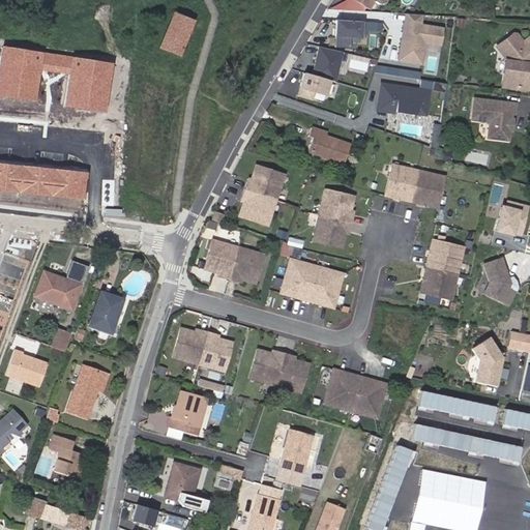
[(367,0),(363,0),(360,6),(367,11),(373,3),(367,0)]
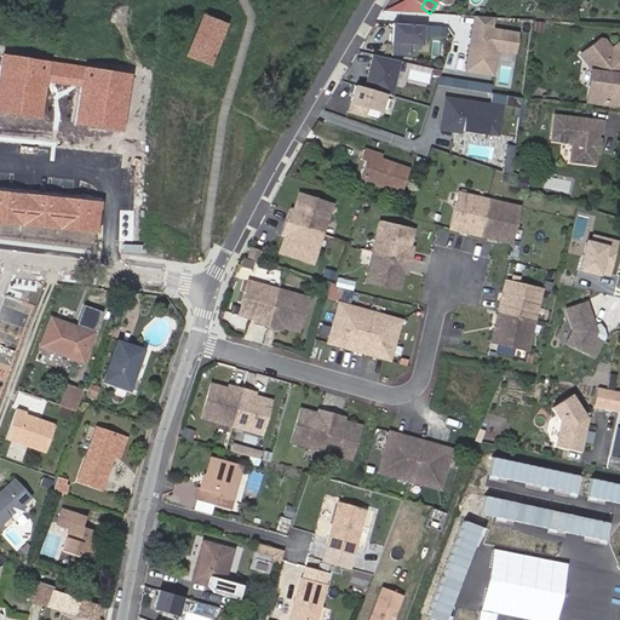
[(210,64),(225,24),(204,16),(187,56),(210,64)]
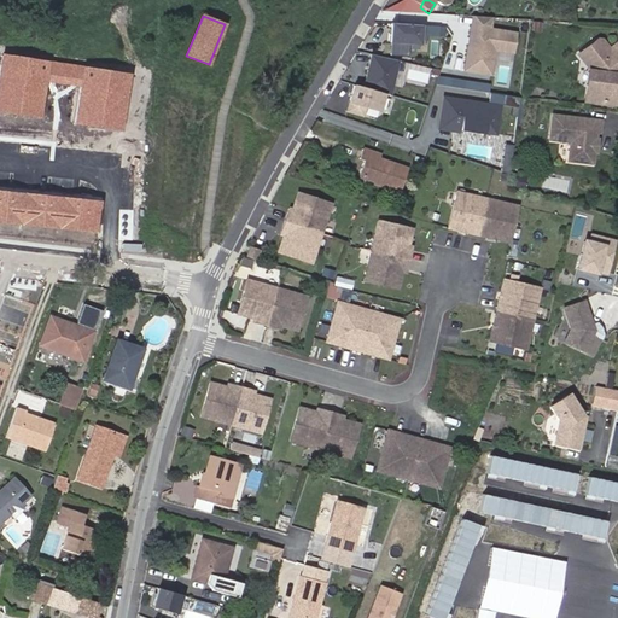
[(493,18),(472,16),(465,73),(491,76),(494,51),(513,53),(516,31),(490,29),(493,18)]
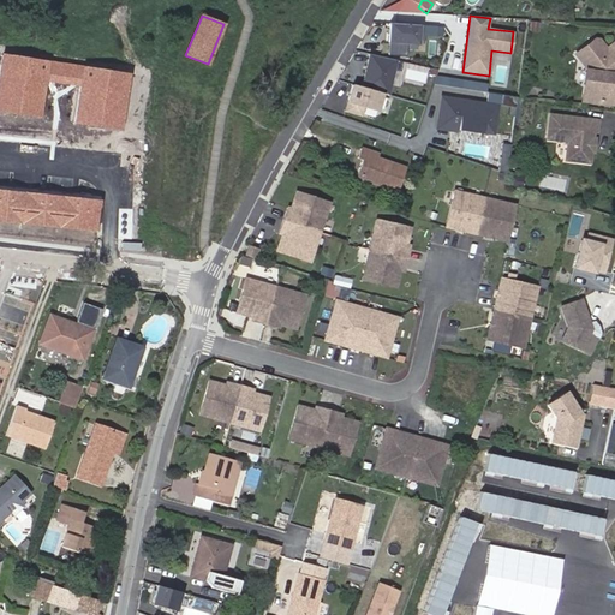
[(445,28),(390,24),(388,55),(406,57),(407,43),(421,45),(422,36),(443,39),(445,28)]
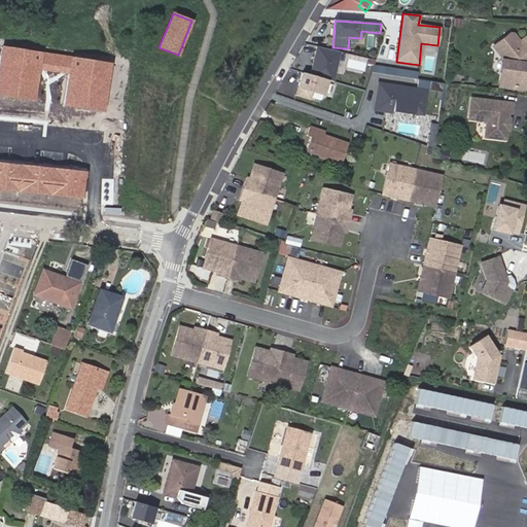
[(514,31),(496,44),(508,61),(505,83),(526,85),(526,40),(524,42),(522,40),(517,32),(514,31)]
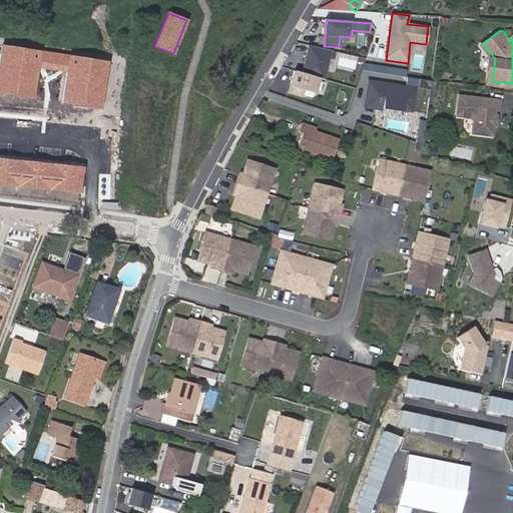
[(110,59),(1,43),(0,46),(0,91),(32,97),(37,65),(67,70),(62,104),(102,110),(110,59)]
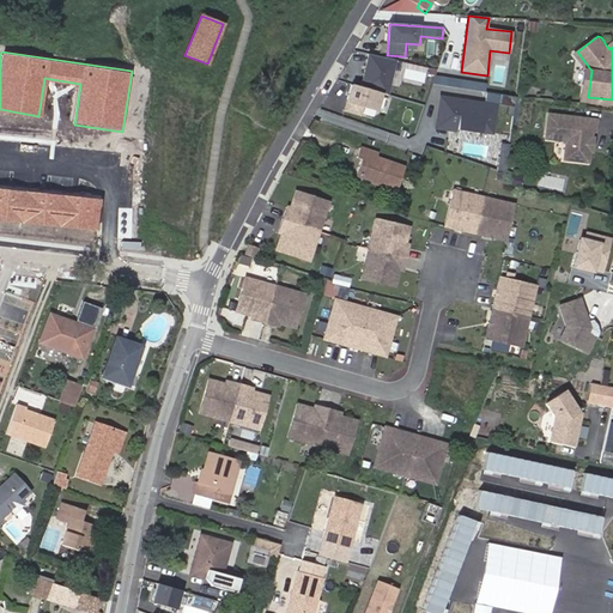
[(396,61),(368,54),(359,87),(378,92),(389,95),(396,61)]
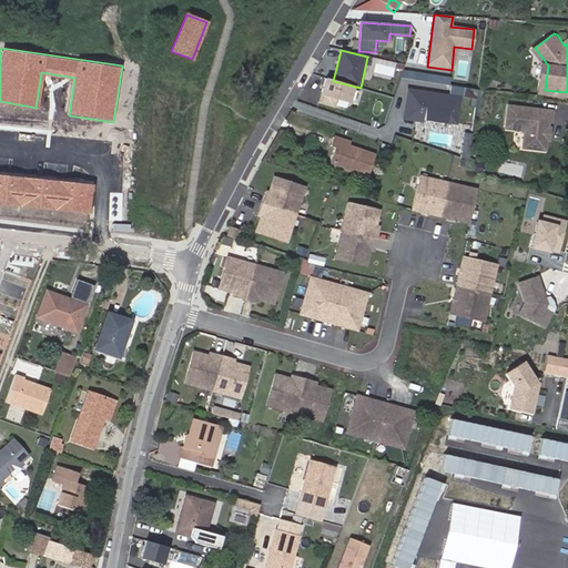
[(333,81),(324,79),(317,103),(333,107),(335,99),(347,102),(351,85),(333,81)]
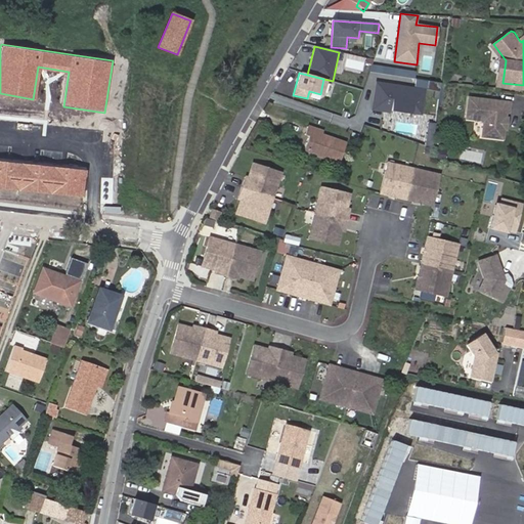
[(427,89),(376,81),(372,110),(423,117),(427,89)]
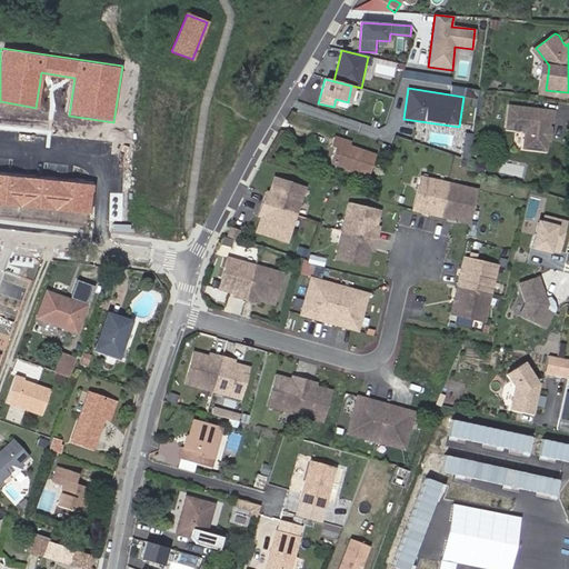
[(465,118),(475,120),(480,91),(470,89),(465,118)]
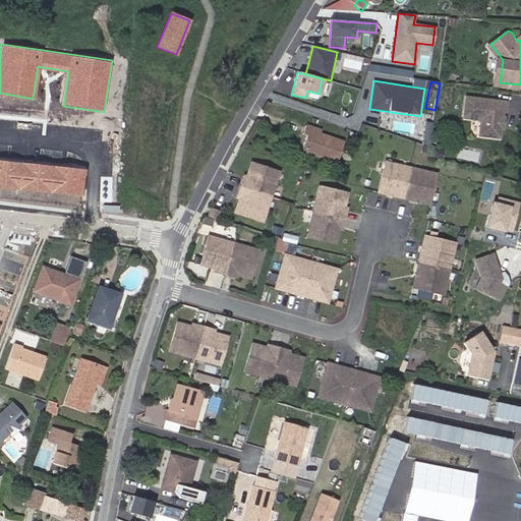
[(467,94),(465,114),(481,117),(478,132),(500,134),(501,128),(499,124),(500,118),(504,115),(505,109),(507,109),(508,100),(467,94)]
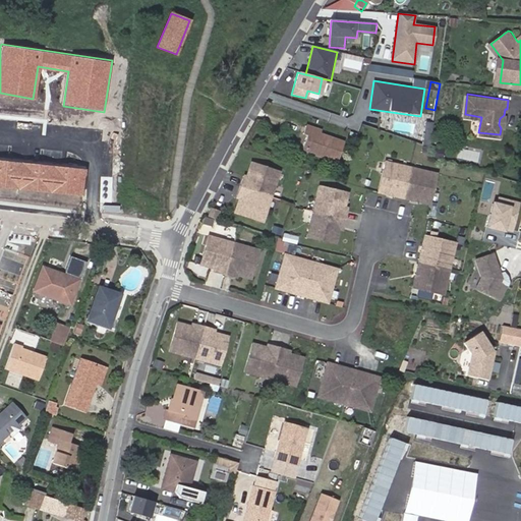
[(396,121),(395,130),(414,132),(415,123),(396,121)]
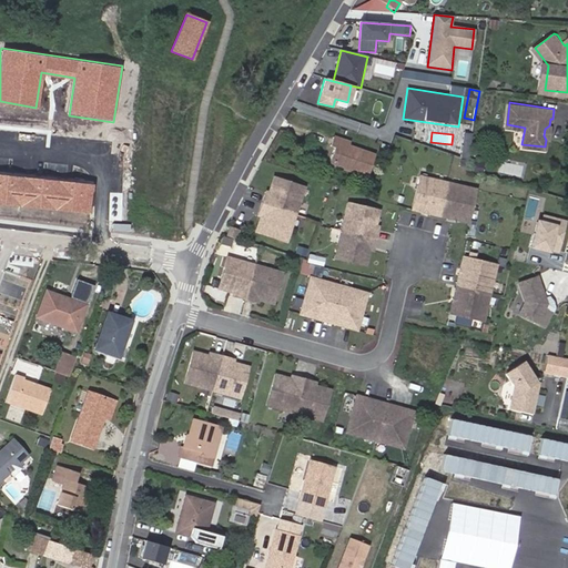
[(464,132),(462,159),(470,160),(473,133),(464,132)]
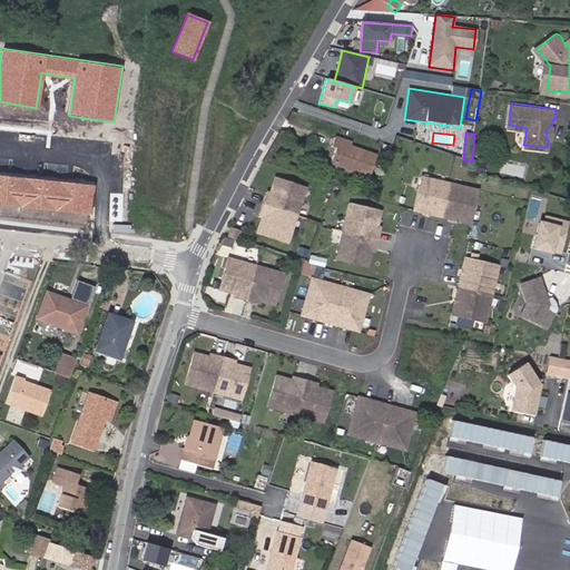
[(351,143),(335,137),(332,146),(336,148),(332,161),(351,168),(351,169),(370,177),(376,156),(350,147),(351,143)]
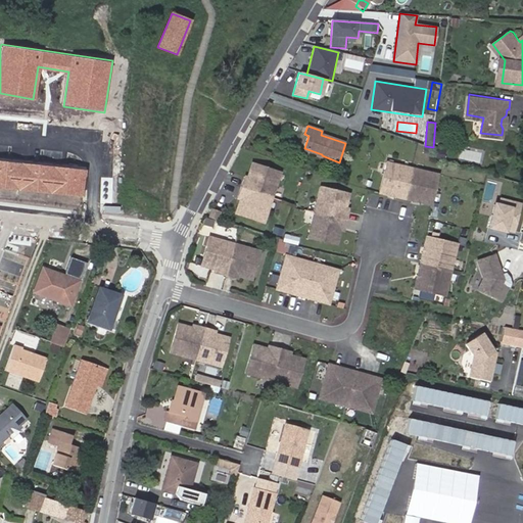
[(434,159),(444,160),(445,150),(435,149),(434,159)]
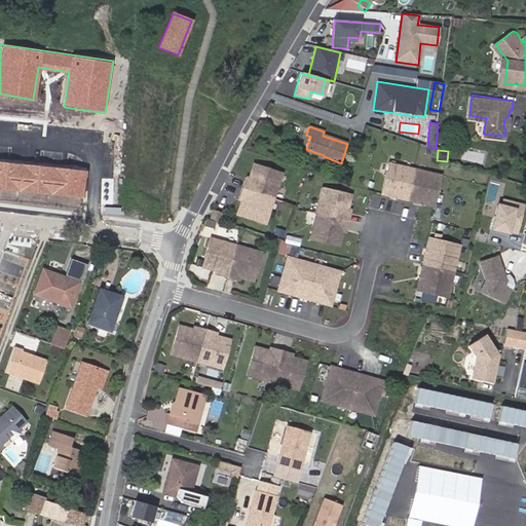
[(240,185),(271,195),(280,171),(253,160),(248,174),(247,178),(243,177),(240,185)]
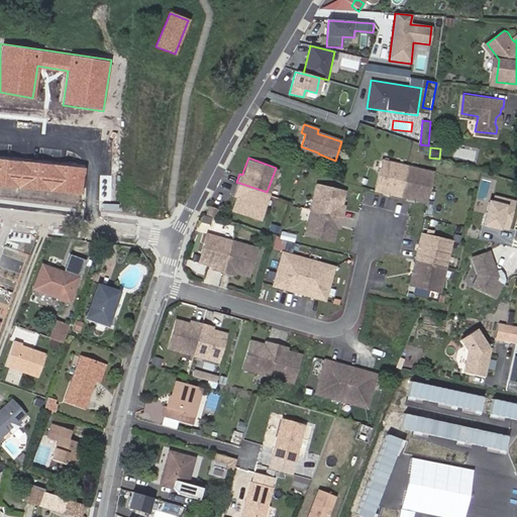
[(84,169),(0,160),(0,186),(82,195),(84,169)]
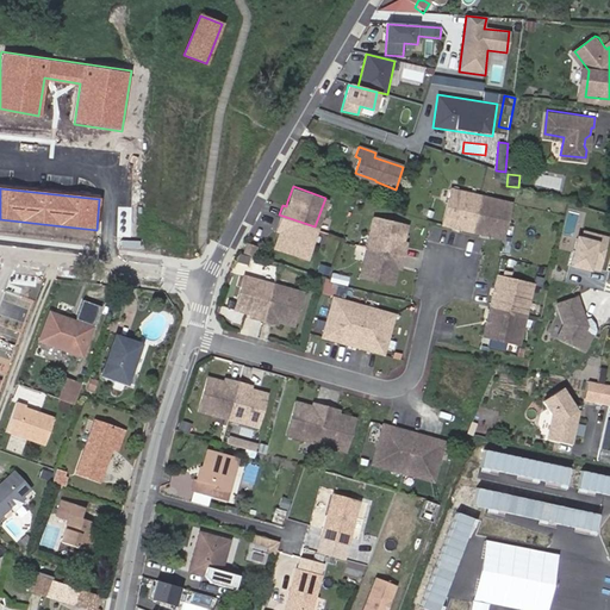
[(471,232),(479,197),(450,190),(442,225),(471,232)]
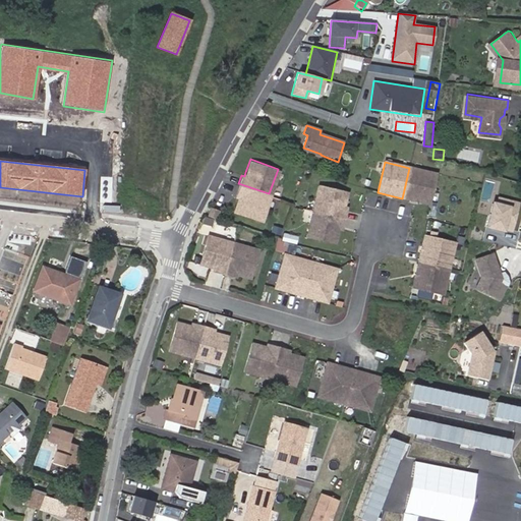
[(436,173),(409,168),(402,198),(428,205),(436,173)]
